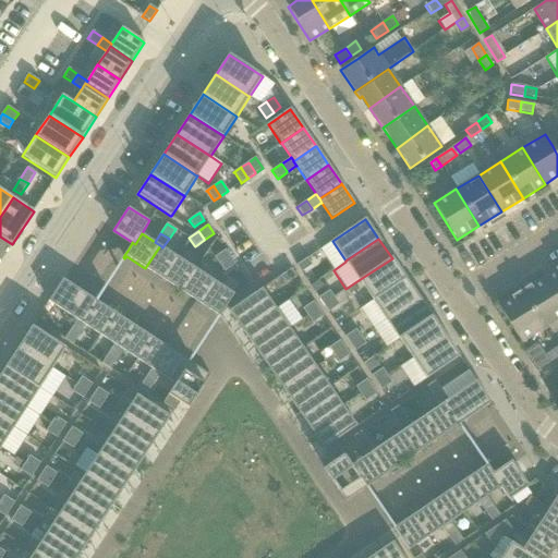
[(160,245),(145,268),(161,279),(164,280),(179,258),(162,247),(160,245)]
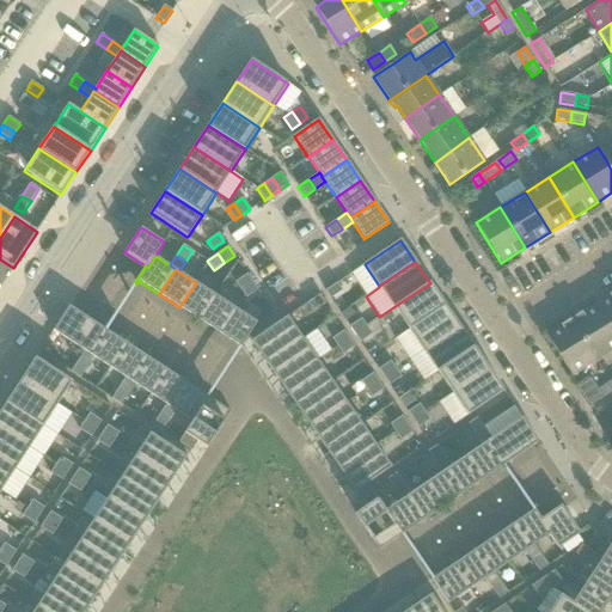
[(236,282),(240,291),(242,289),(252,282),(246,275),(236,282)]
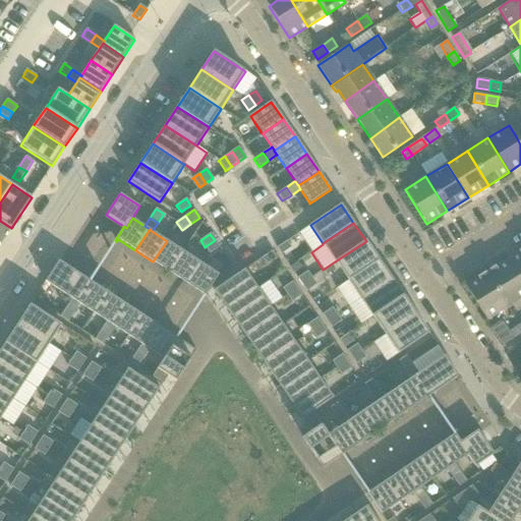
[(206,246),(205,247),(210,253),(219,247),(215,240),(206,246)]
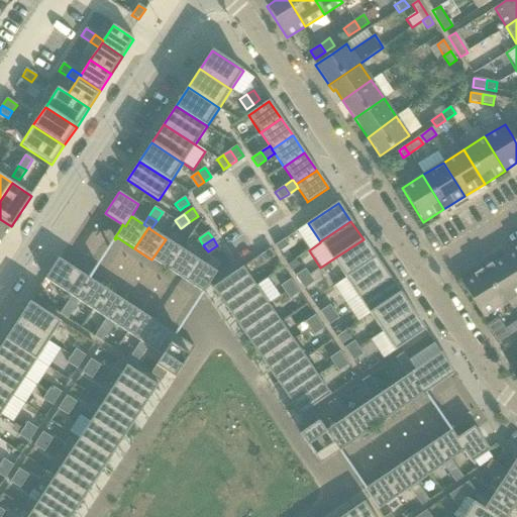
[(166,239),(151,260),(167,270),(169,271),(183,250),(166,239)]
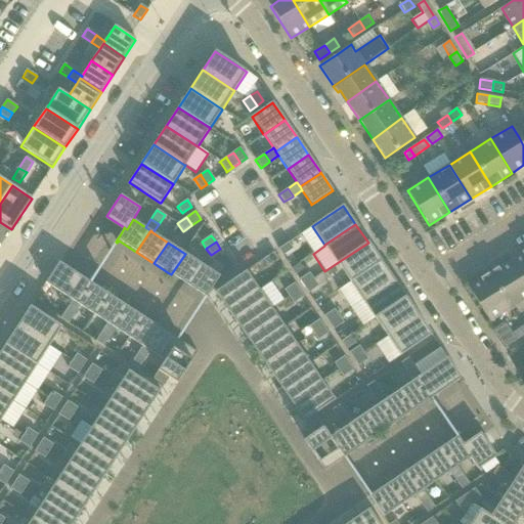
[(287,244),(278,250),(282,256),(292,250),(293,249),(288,243),(287,244)]
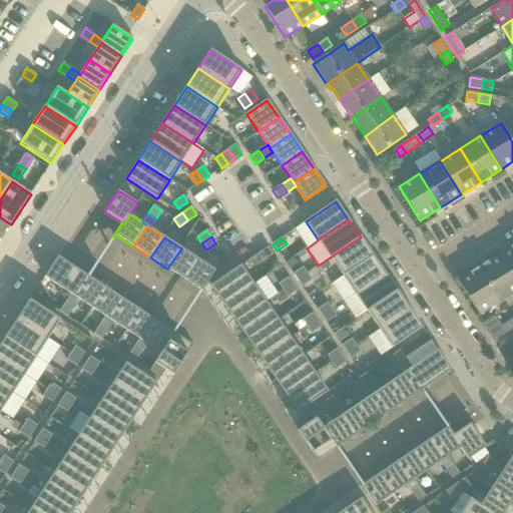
[(361,237),(330,258),(342,276),(343,277),(373,255),(361,237)]
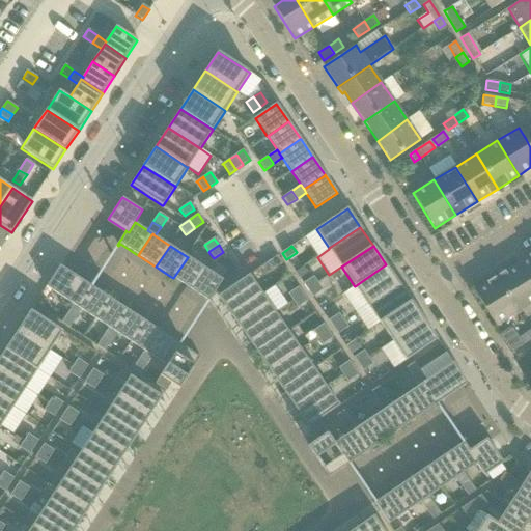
[(530,255),(518,264),(530,286),(530,255)]
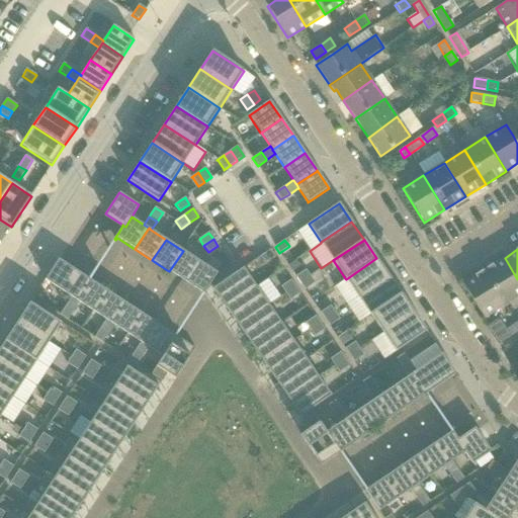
[(274,257),(269,250),(260,256),(265,263),(274,257)]
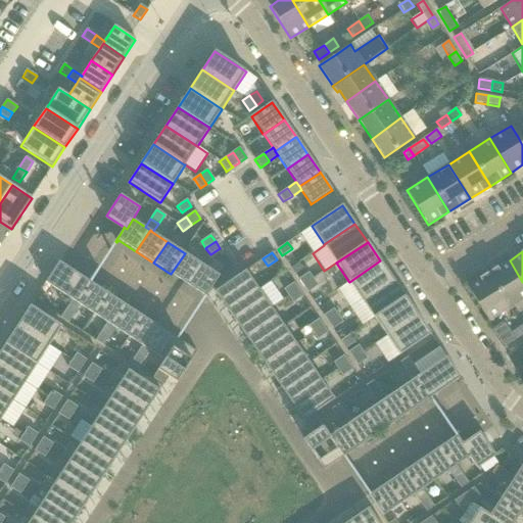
[(185,253),(171,274),(186,285),(188,286),(202,265),(200,264),(189,256),(185,253)]
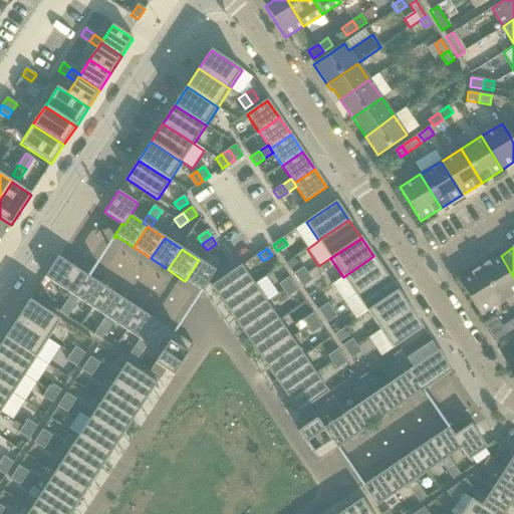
[(343,277),(331,285),(343,303),(355,295),(386,274),(373,256),(343,277)]
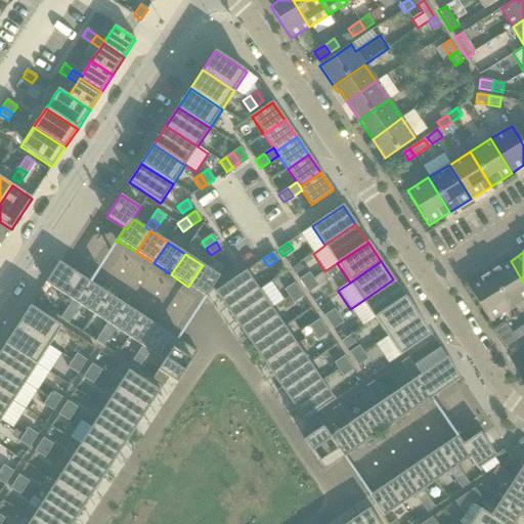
[(523,282),(511,261),(489,274),(511,308),(523,299),(523,282)]
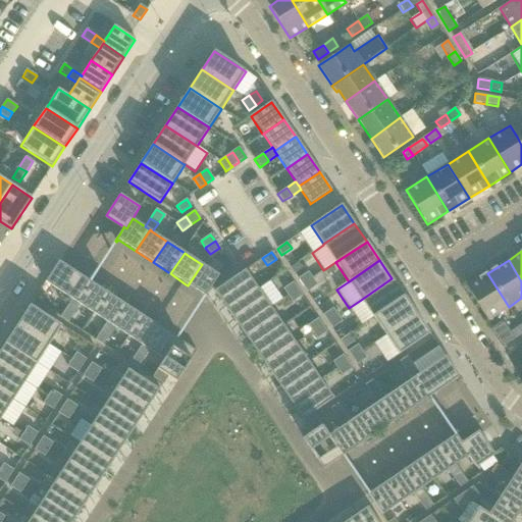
[(59,261),(45,282),(71,300),(74,302),(89,280),(81,275),(59,261)]
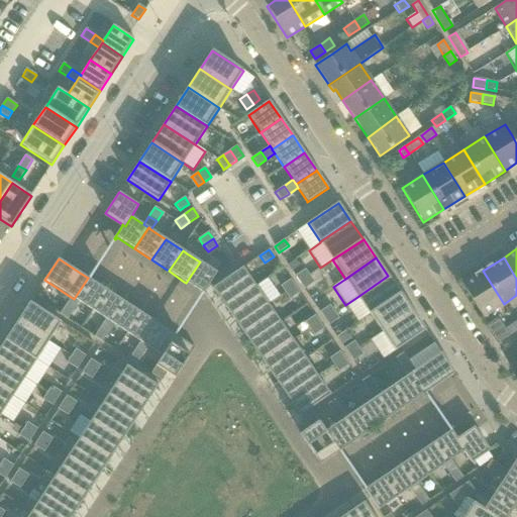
[(200,262),(186,283),(202,293),(203,294),(217,273),(216,273),(200,262)]
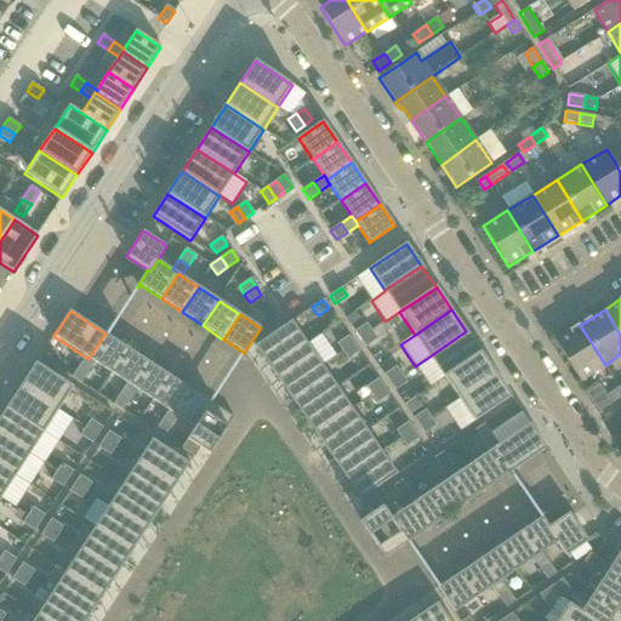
[(291,322),(255,347),(269,369),(307,343),(291,322)]
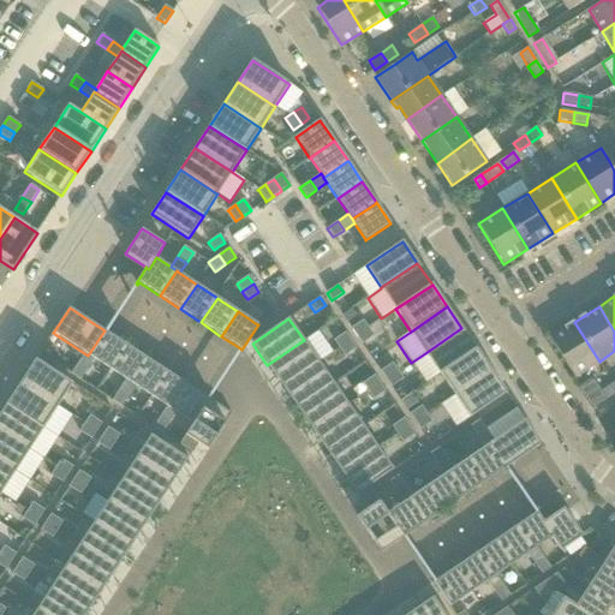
[(362,322),(351,328),(356,336),(366,329),(368,328),(363,321),(362,322)]
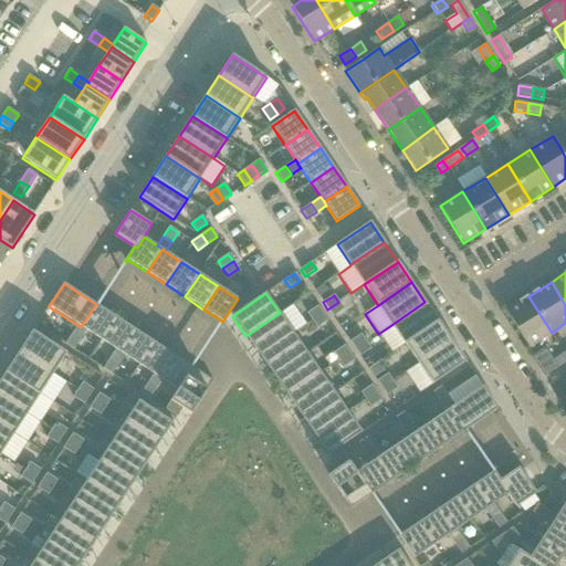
[(552,333),(528,296),(505,311),(528,347),(552,333)]
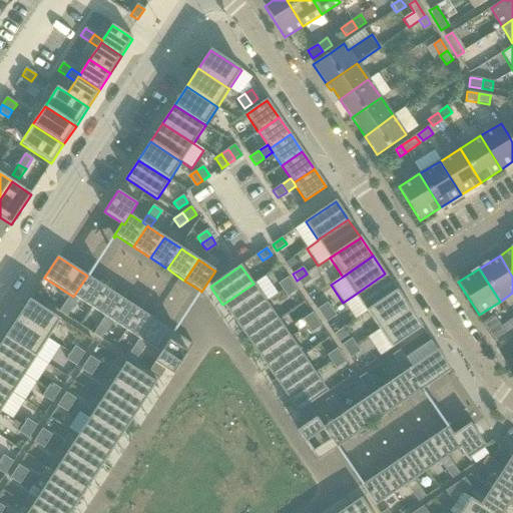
[(306,275),(297,281),(302,288),(312,281),(307,274),(306,275)]
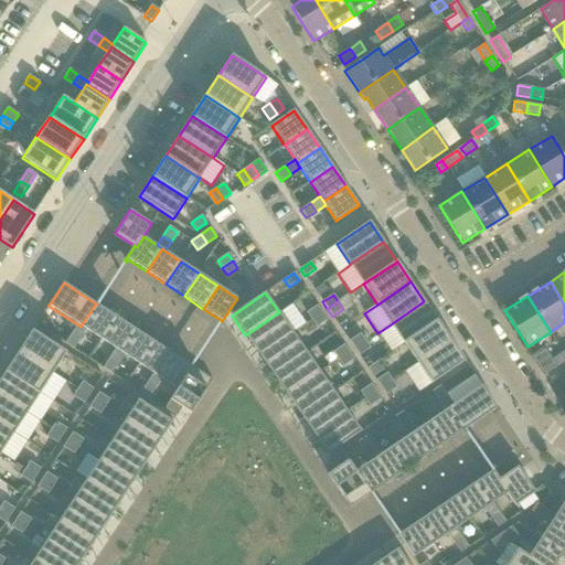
[(424,301),(391,324),(403,343),(404,344),(437,321),(438,321),(424,301)]
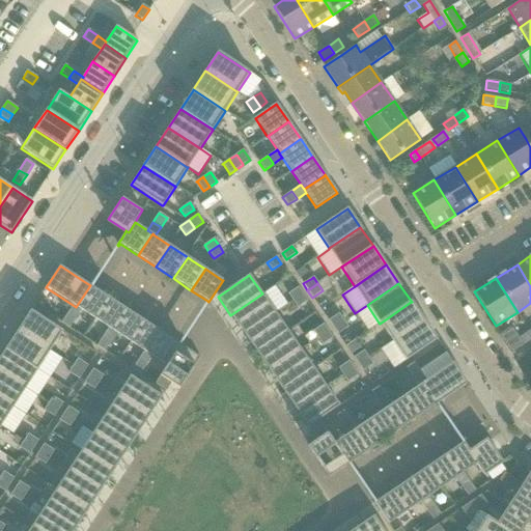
[(90,285),(76,307),(81,310),(93,318),(94,319),(108,298),(92,287),(93,285),(91,284),(90,285)]
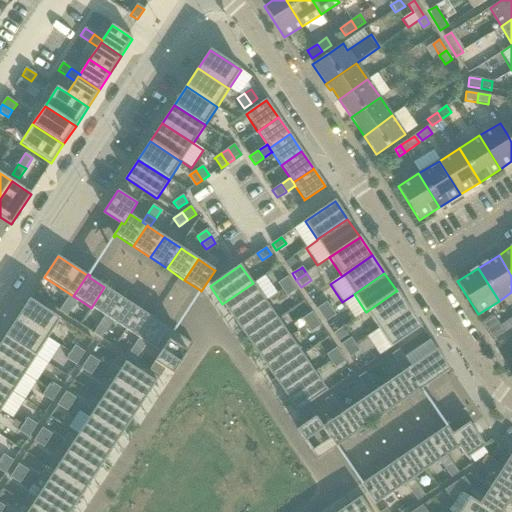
[(253,283),(222,304),(235,322),(265,301),(276,293),(264,276),(253,284),(253,283)]
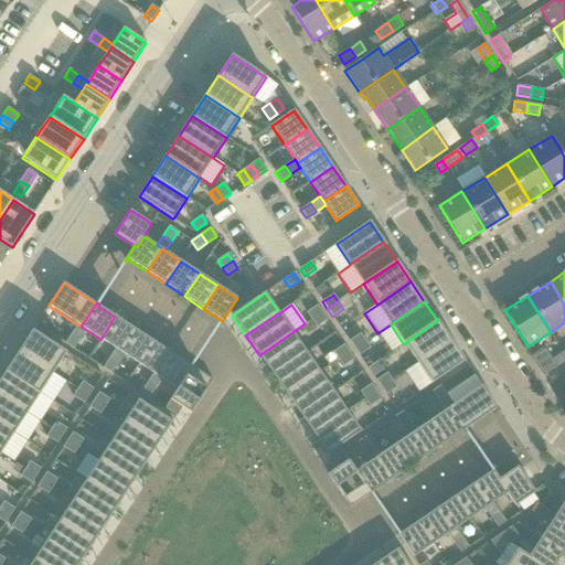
[(307,312),(306,313),(311,320),(321,313),(322,313),(317,306),(307,312)]
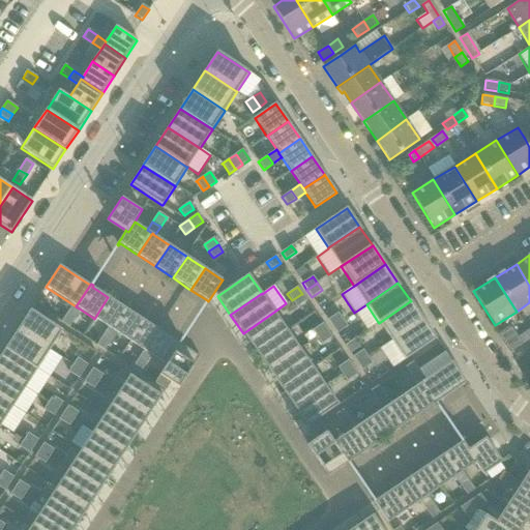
[(292,300),(296,307),(306,300),(302,294),(301,294),(292,300)]
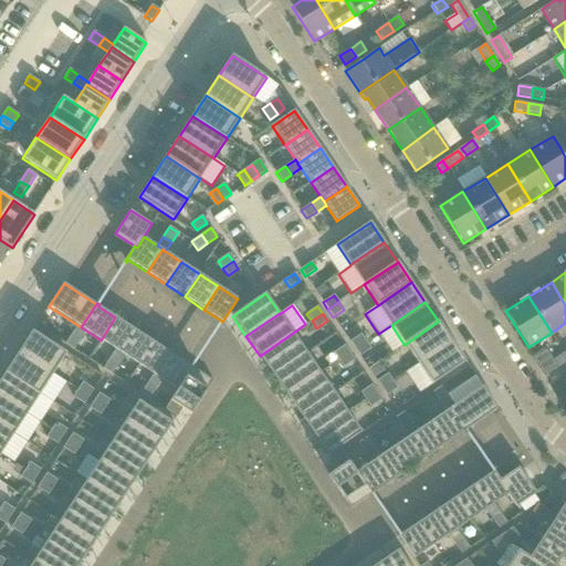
[(115,317),(101,341),(115,349),(119,353),(135,329),(134,329),(115,317)]
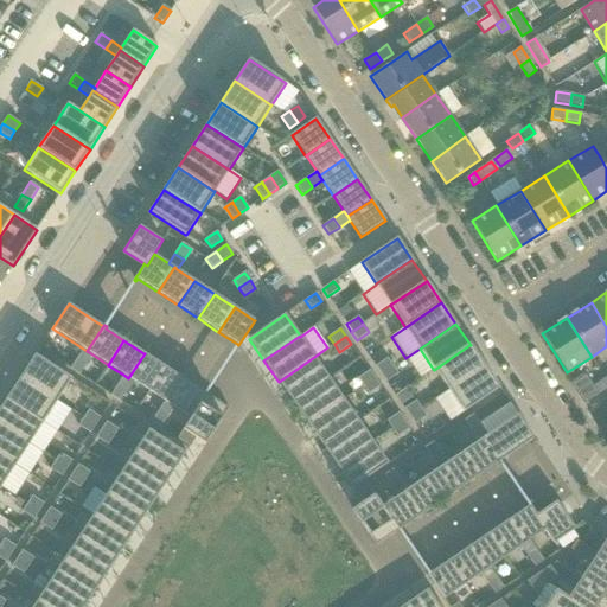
[(470,345),(434,370),(448,389),(449,391),(485,366),(471,345),(470,345)]
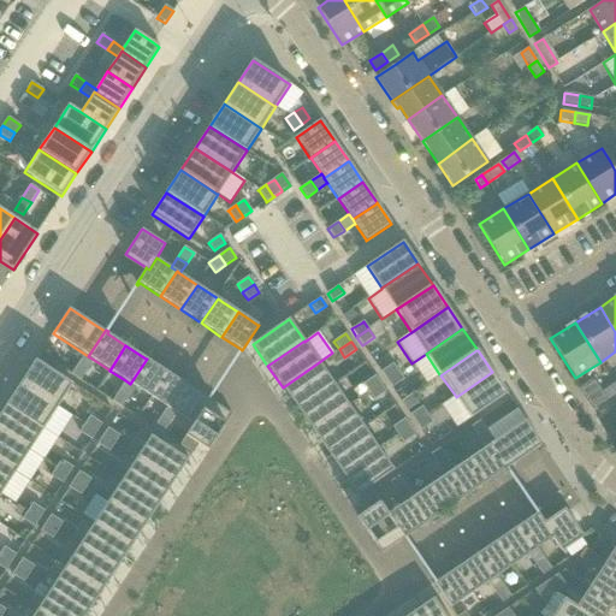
[(77,363),(77,365),(86,369),(87,371),(94,360),(88,356),(84,354),(77,363)]
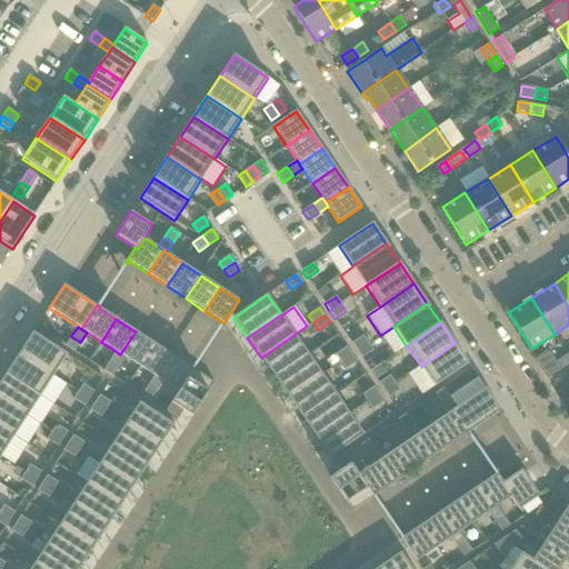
[(120,355),(125,357),(139,367),(140,367),(155,345),(153,343),(136,331),(120,355)]
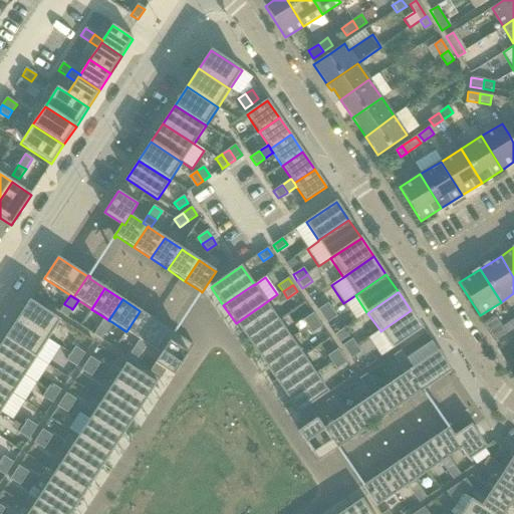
[(30,300),(18,319),(48,339),(60,321),(30,300)]
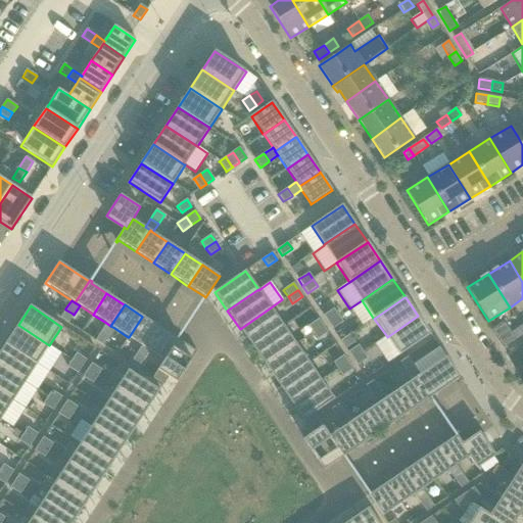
[(271,307),(240,329),(252,346),(252,347),(283,326),(271,307)]
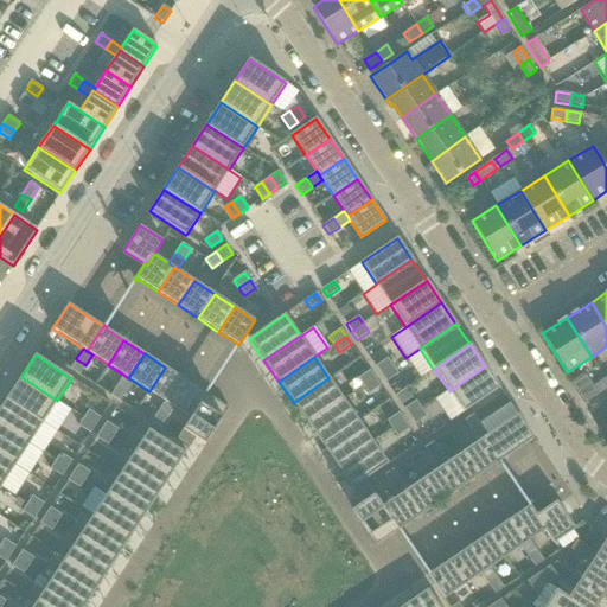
[(385,359),(375,366),(379,374),(381,375),(390,368),(393,366),(387,358),(385,359)]
